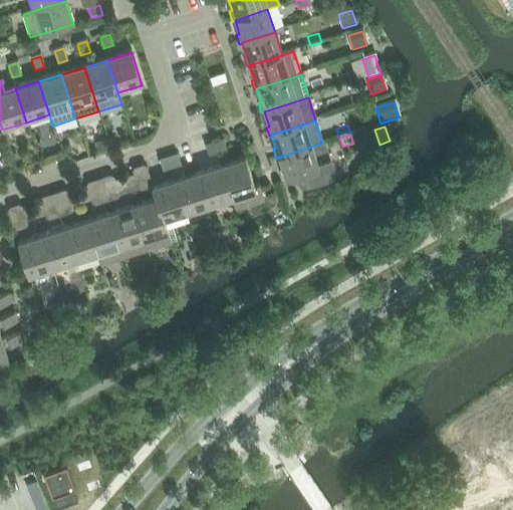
[(214,144),(218,156),(227,153),(223,141),(214,144)]
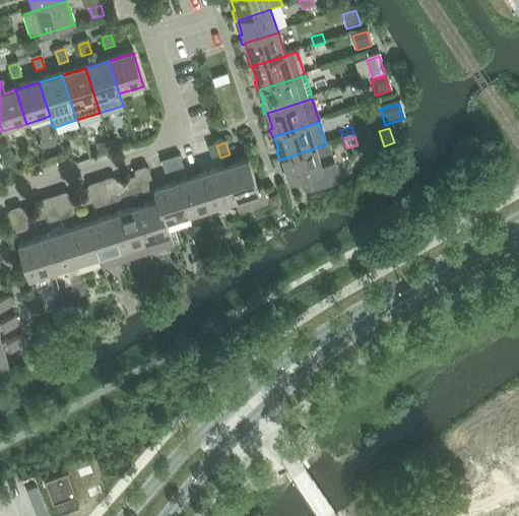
[(108,144),(96,147),(100,156),(111,153),(108,144)]
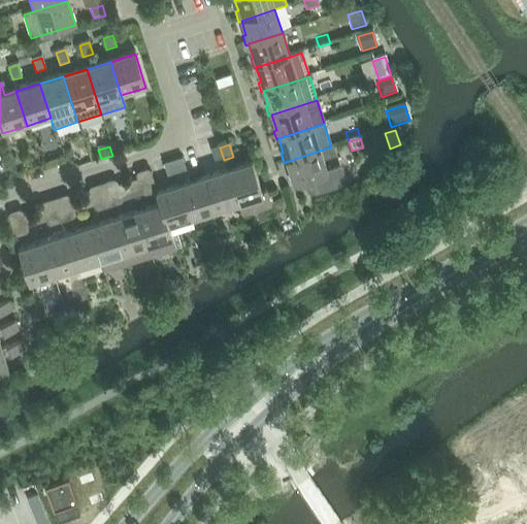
[(224,160),(220,148),(210,151),(215,162),(224,160)]
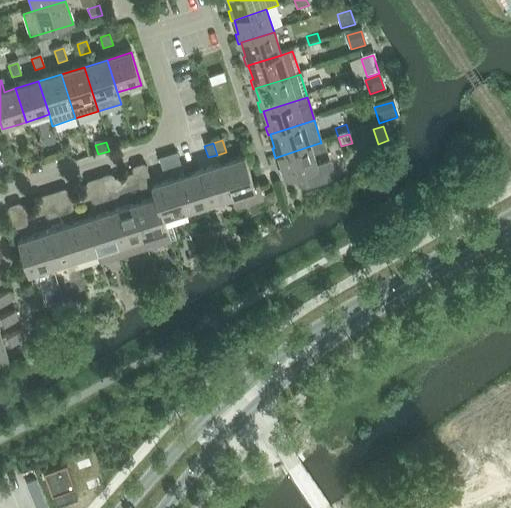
[(322,153),(319,143),(277,157),(282,170),(279,171),(282,180),(285,180),(296,177),(298,183),(299,185),(300,186),(301,187),(303,188),(304,188),(305,188),(307,188),(327,182),(328,181),(329,181),(330,179),(331,178),(331,177),(331,176),(331,175),(331,174),(331,173),(329,165),(317,169),(313,155),(322,153)]
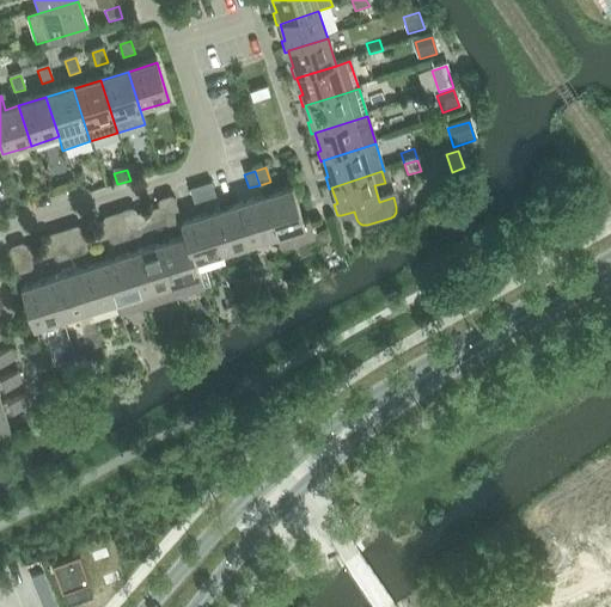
[(200,189),(205,202),(215,200),(211,185),(200,189)]
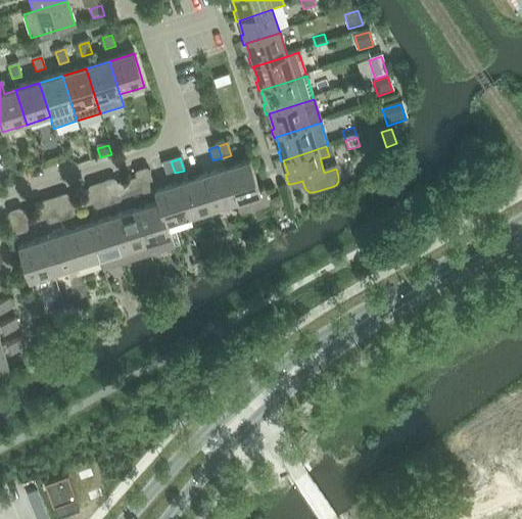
[(175,173),(171,161),(161,163),(165,176),(175,173)]
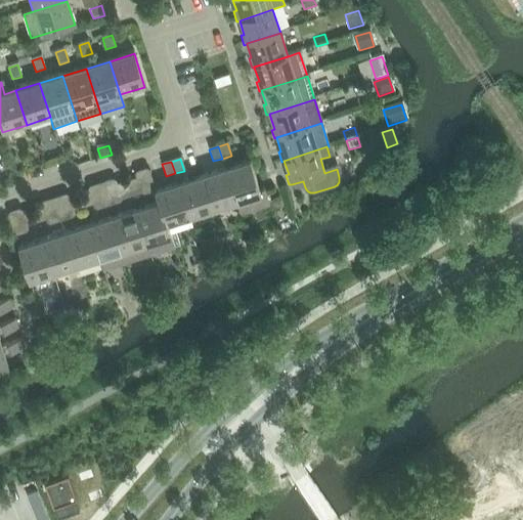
[(225,170),(236,204),(240,216),(269,207),(264,189),(259,191),(250,163),(225,170)]
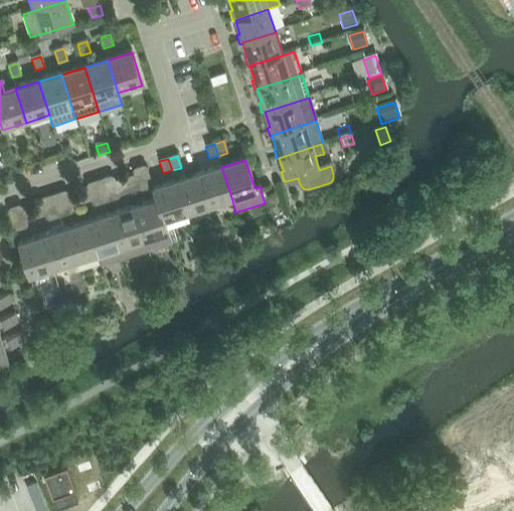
[(232,200),(221,167),(199,174),(209,207),(232,200)]
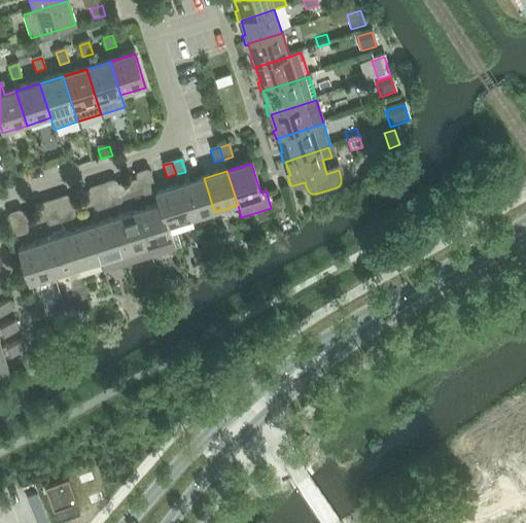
[(214,212),(204,178),(180,186),(190,220),(214,212)]
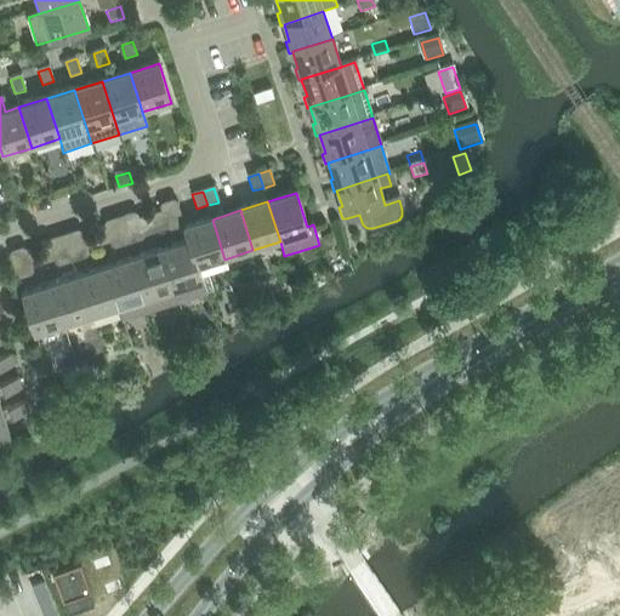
[(151,216),(154,229),(166,226),(161,211),(151,216)]
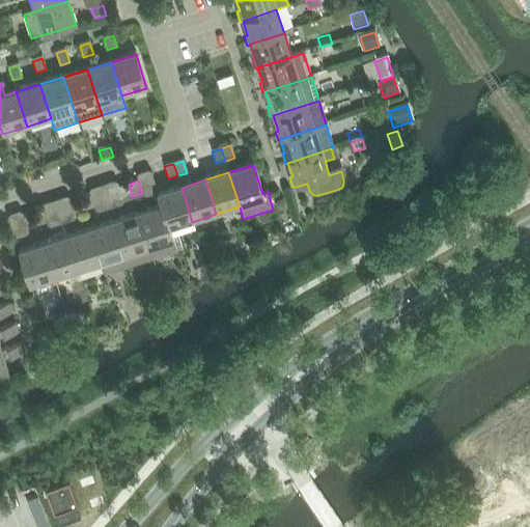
[(132,196),(129,185),(118,188),(122,199),(132,196)]
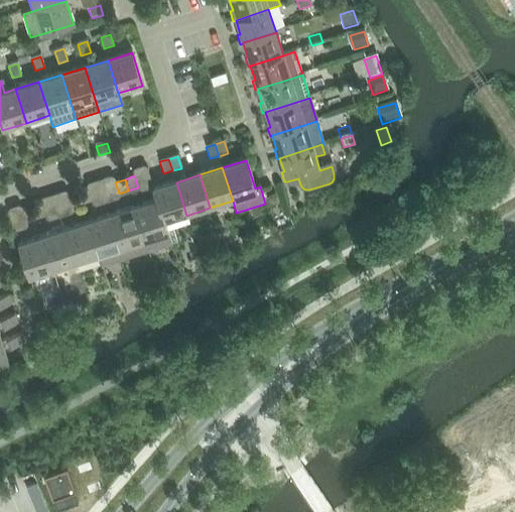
[(163,223),(164,223),(186,216),(176,182),(152,189),(155,202),(156,201),(163,223)]
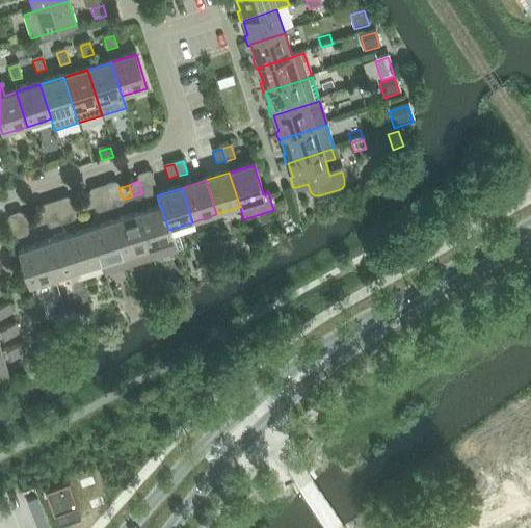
[(81,200),(85,212),(95,209),(90,196),(81,200)]
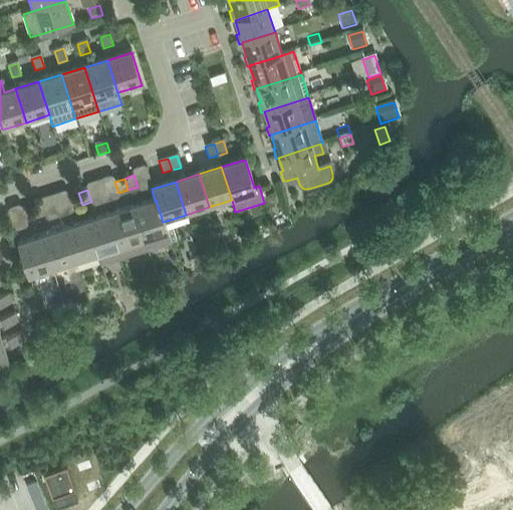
[(82,205),(78,193),(69,196),(73,208),(82,205)]
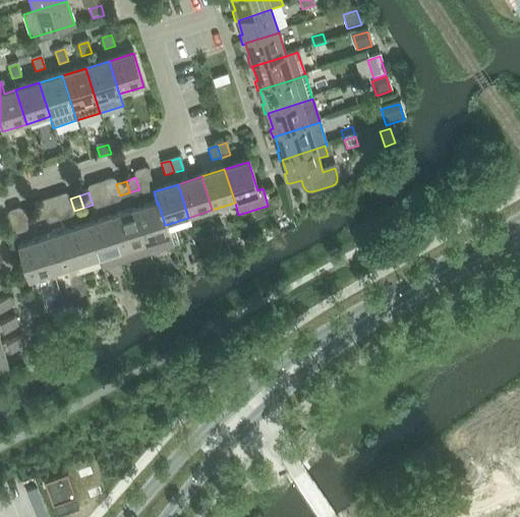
[(169,235),(166,225),(165,225),(158,203),(157,204),(135,211),(150,255),(174,247),(170,236),(169,235)]
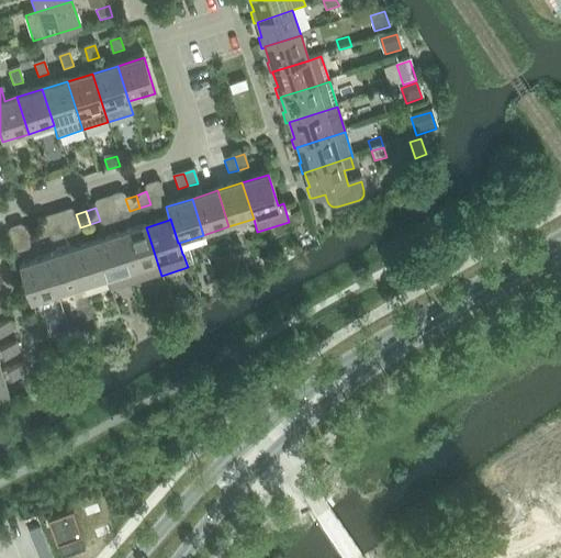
[(35,227),(40,241),(49,237),(45,224),(35,227)]
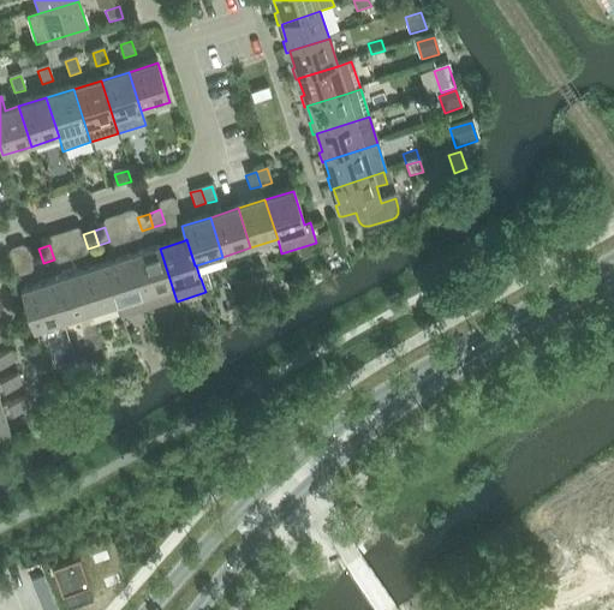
[(43,263),(39,249),(28,252),(31,265),(43,263)]
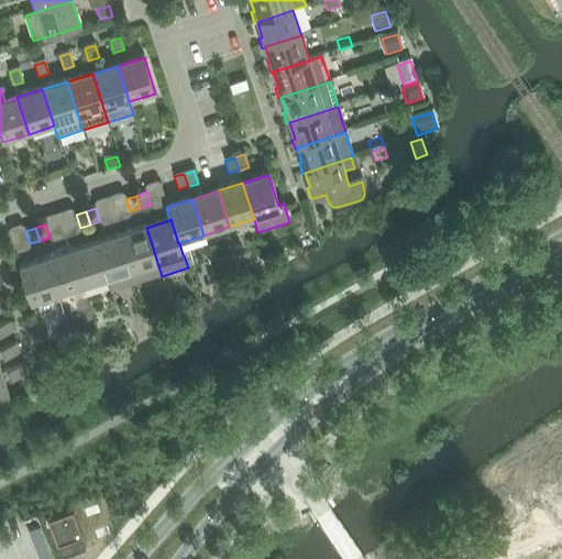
[(162,276),(146,228),(121,236),(136,284),(162,276)]
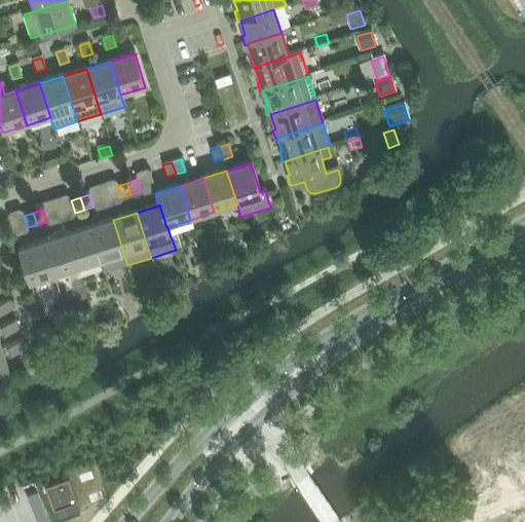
[(127,265),(113,220),(89,227),(100,261),(104,273),(127,265)]
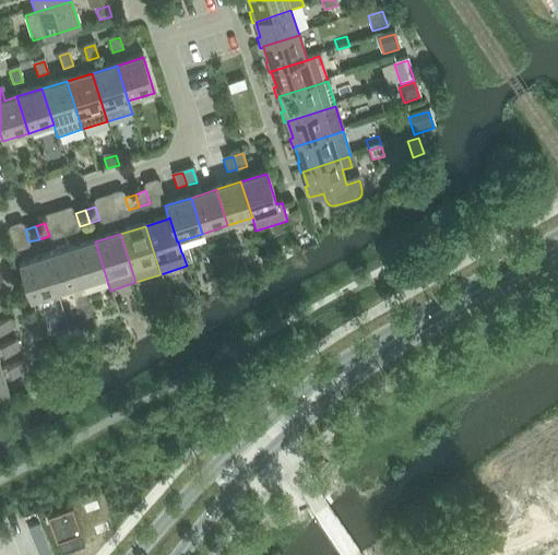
[(106,278),(95,241),(70,250),(81,285),(106,278)]
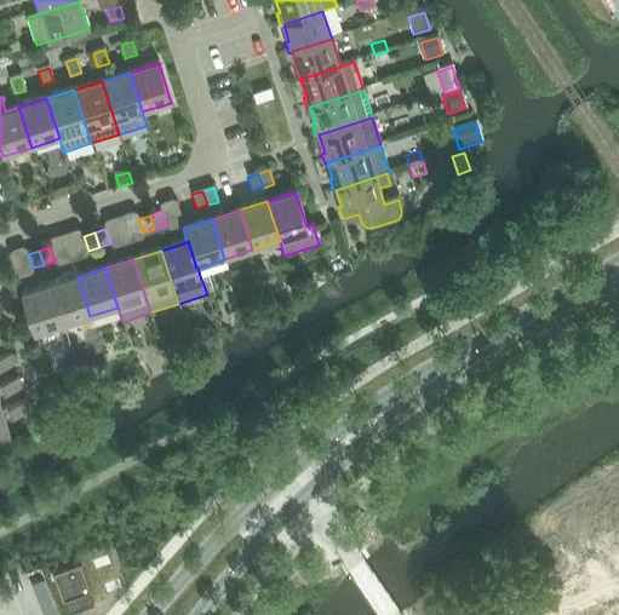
[(90,316),(78,277),(50,286),(63,326),(90,316)]
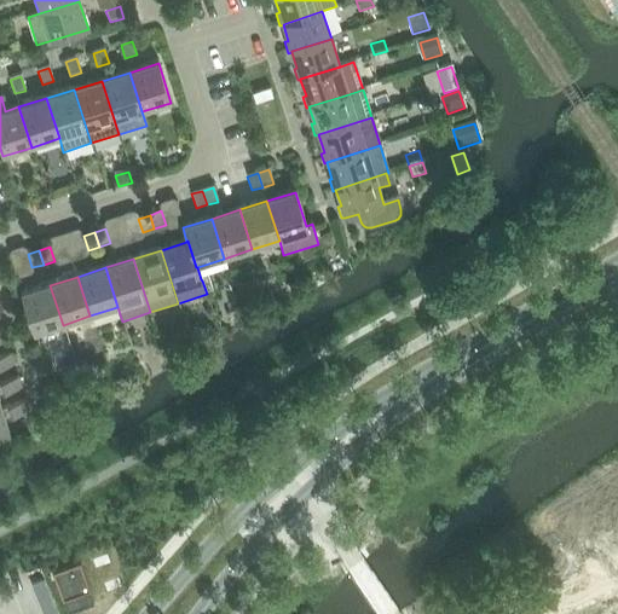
[(207,277),(201,279),(202,281),(207,294),(212,293),(207,277)]
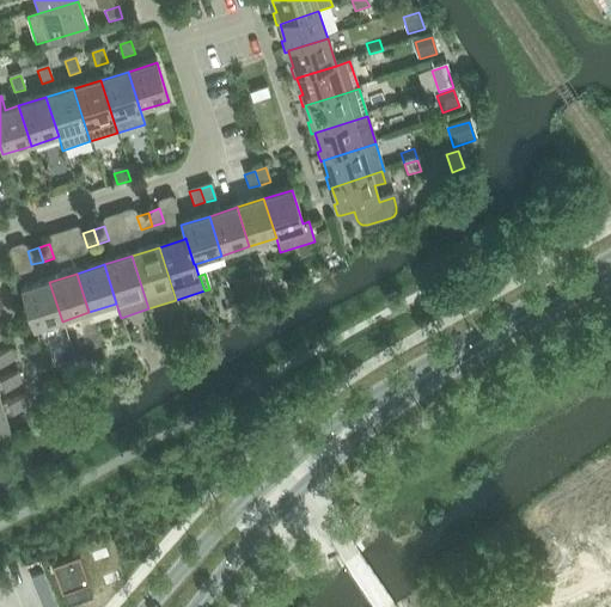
[(49,282),(20,292),(34,330),(62,322),(49,282)]
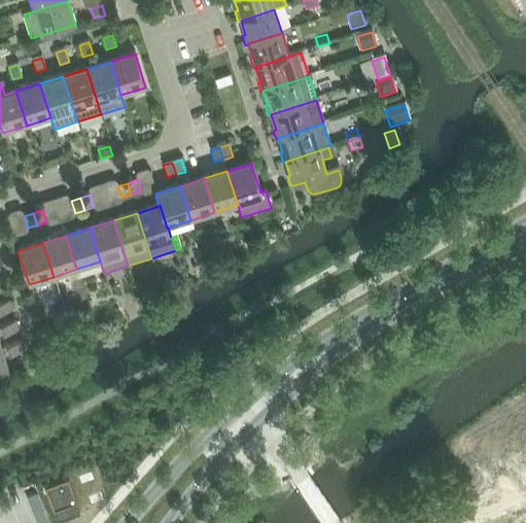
[(0,315),(11,312),(9,303),(0,306),(0,315)]
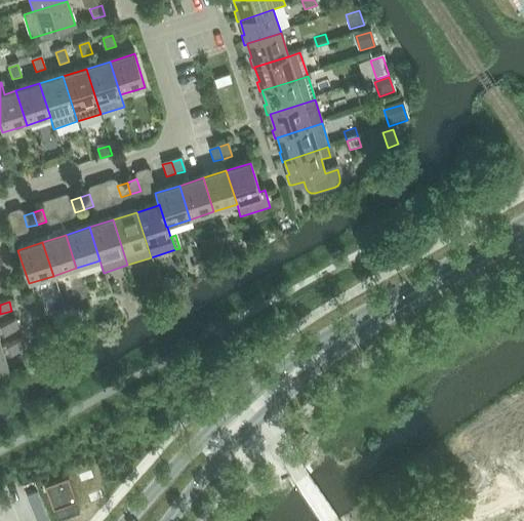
[(0,348),(1,348),(0,344),(0,335),(17,330),(15,322),(0,326),(0,348)]
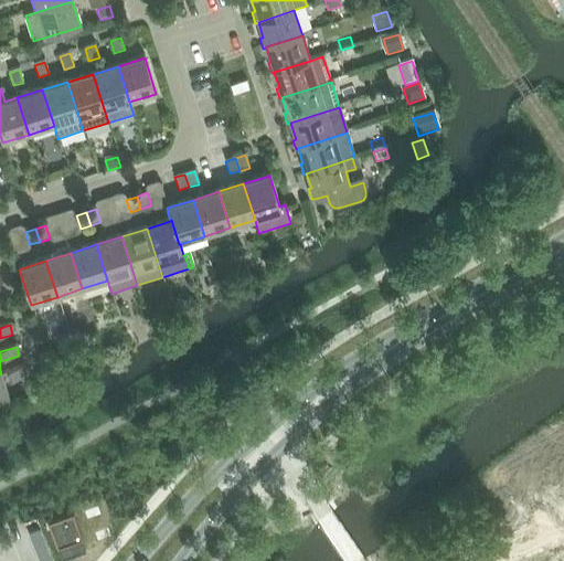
[(0,399),(9,397),(4,384),(27,378),(23,368),(1,374),(0,374),(0,399)]
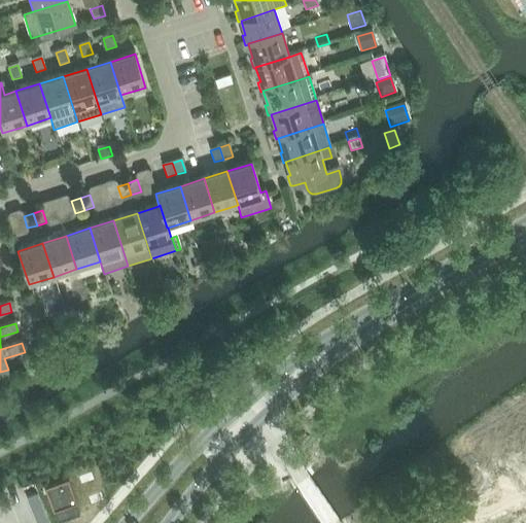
[(525,379),(500,392),(455,415),(468,443),(491,489),(512,479),(518,476),(525,472),(525,379)]
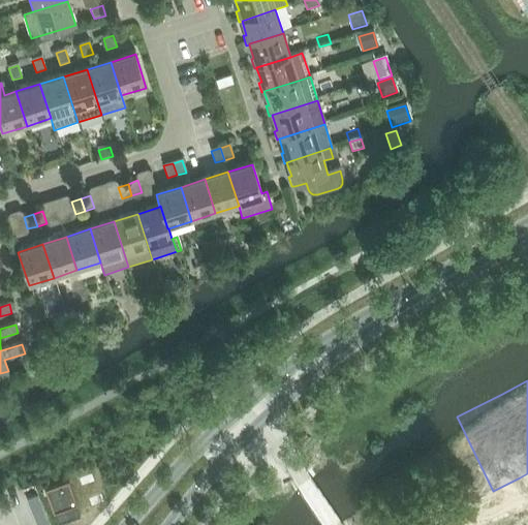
[(68,483),(44,492),(53,516),(54,516),(57,524),(66,524),(80,519),(100,511),(107,508),(106,504),(95,473),(68,483)]
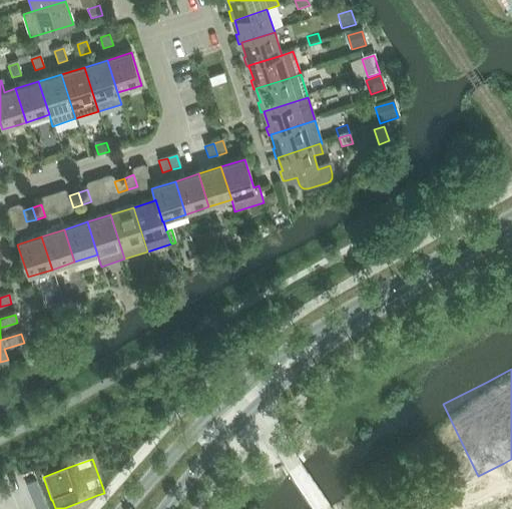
[(35,482),(25,486),(28,494),(38,491),(35,482)]
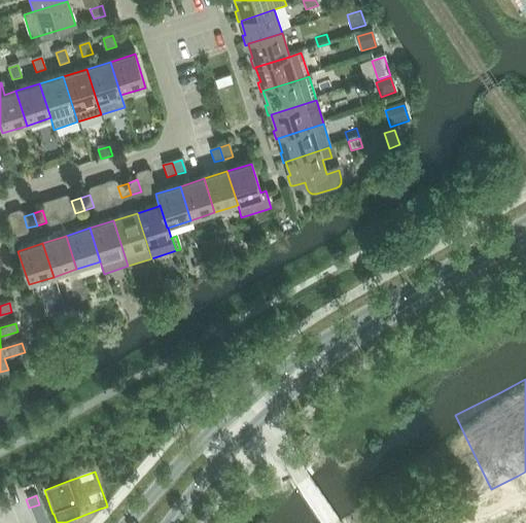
[(39,504),(29,508),(32,516),(43,512),(39,504)]
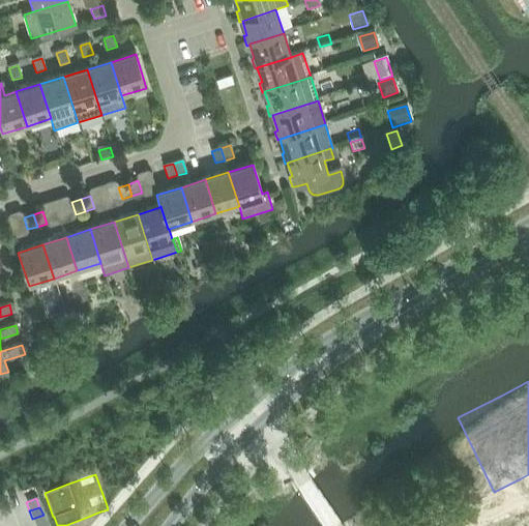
[(43,515),(32,519),(35,525),(41,525),(47,523),(43,515)]
